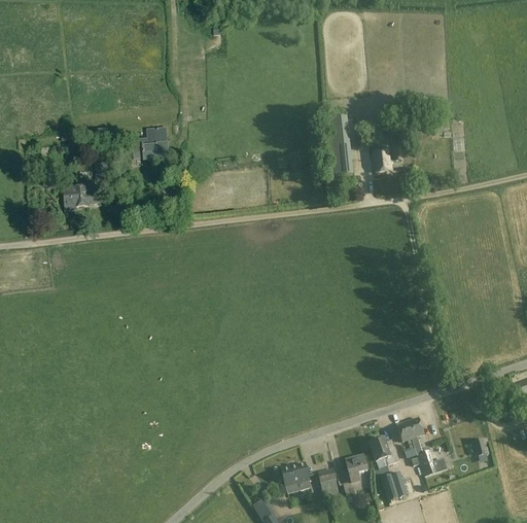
[(347,115),(325,117),(330,176),(353,173),(347,115)]
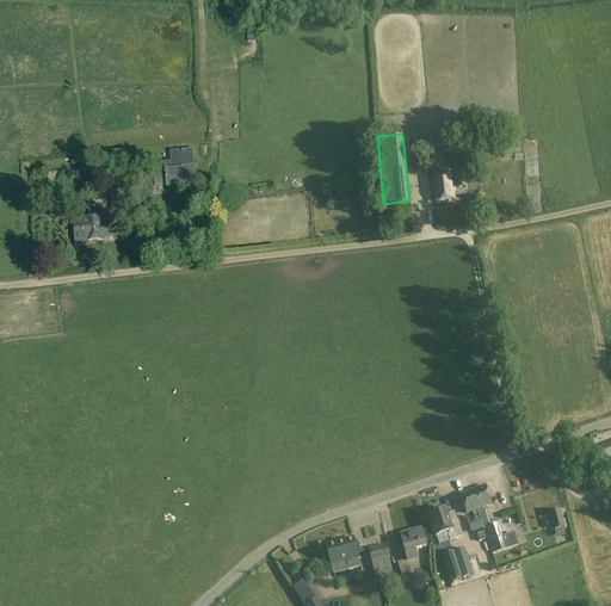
[(474,153),(473,140),(449,142),(450,155),(474,153)]
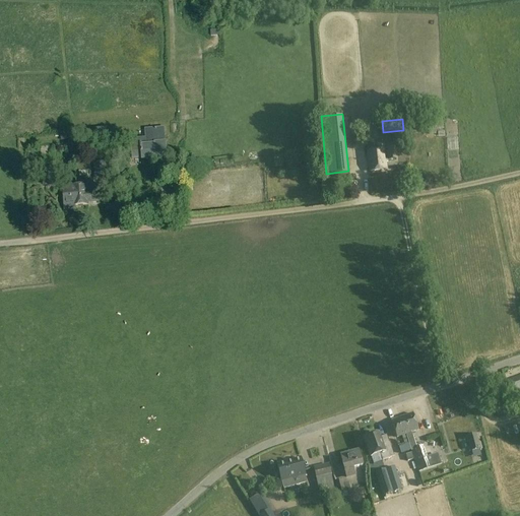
[(167,155),(165,138),(139,141),(141,157),(167,155)]
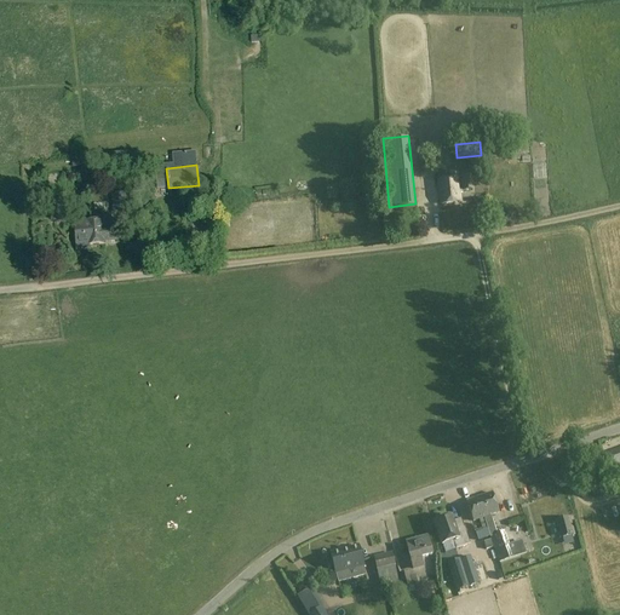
[(472,172),(440,176),(442,200),(460,197),(459,187),(474,185),(472,172)]
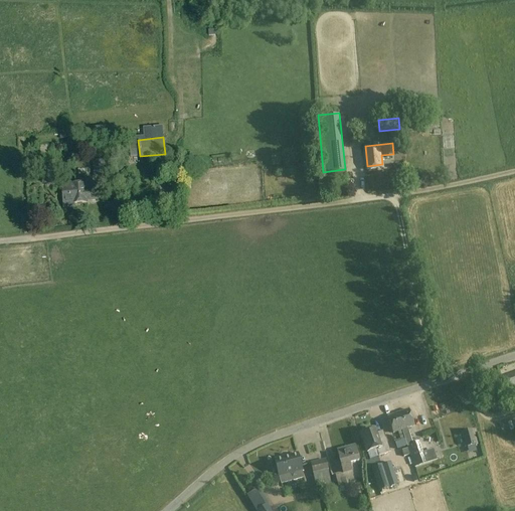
[(103,157),(92,159),(94,174),(105,173),(103,157)]
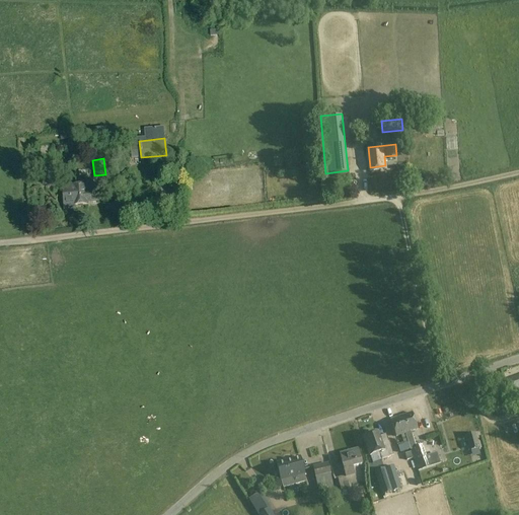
[(56,168),(44,169),(45,181),(56,180),(56,168)]
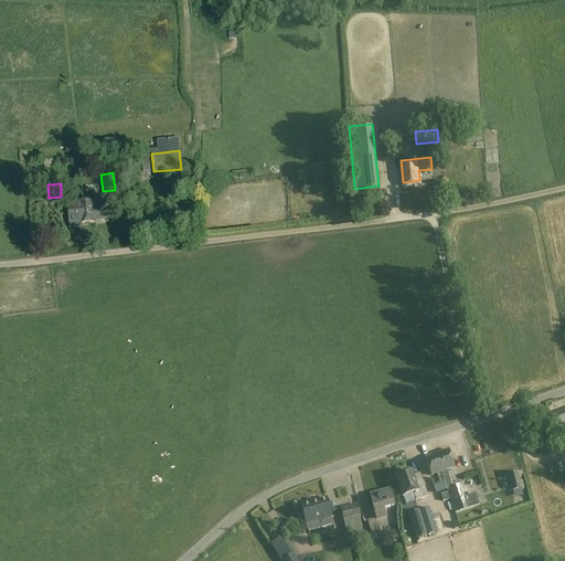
[(169,194),(170,214),(183,213),(182,193),(169,194)]
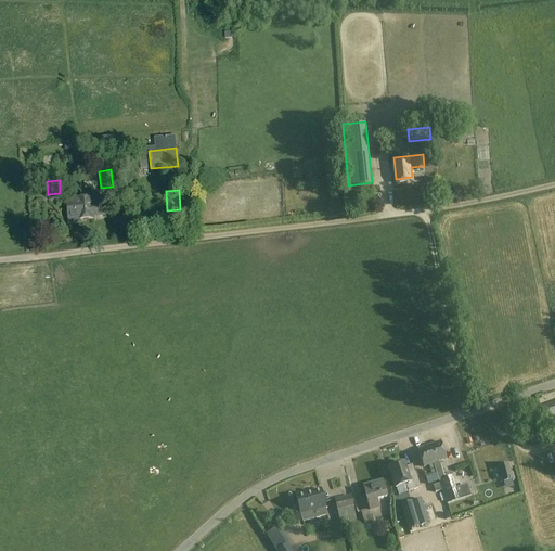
[(104,208),(103,199),(92,200),(92,192),(65,195),(68,220),(80,219),(80,217),(90,216),(90,209),(104,208)]
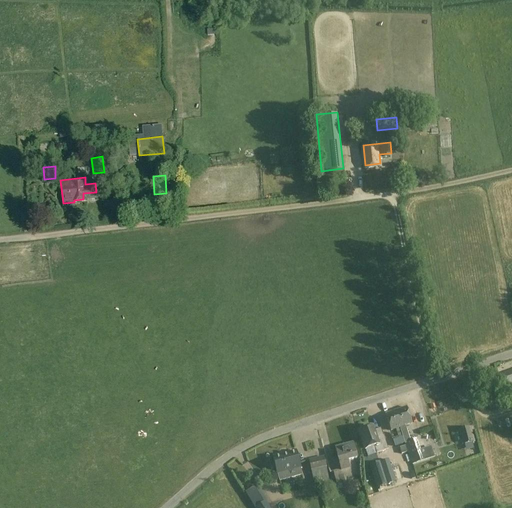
[(511,380),(511,365),(502,370),(507,383),(511,380)]
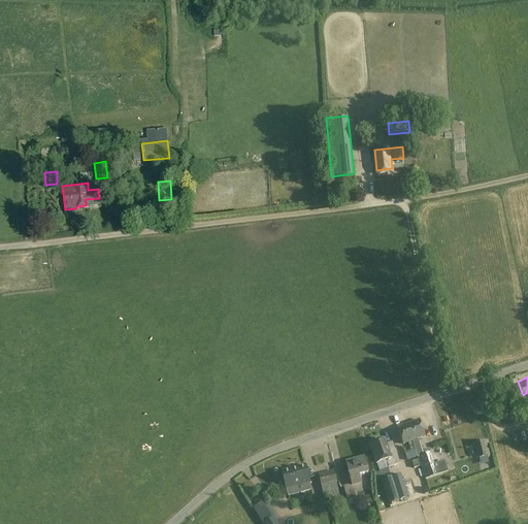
[(420,417),(398,423),(402,436),(403,440),(408,439),(410,448),(416,447),(418,453),(423,452),(420,443),(418,435),(425,433),(420,417)]
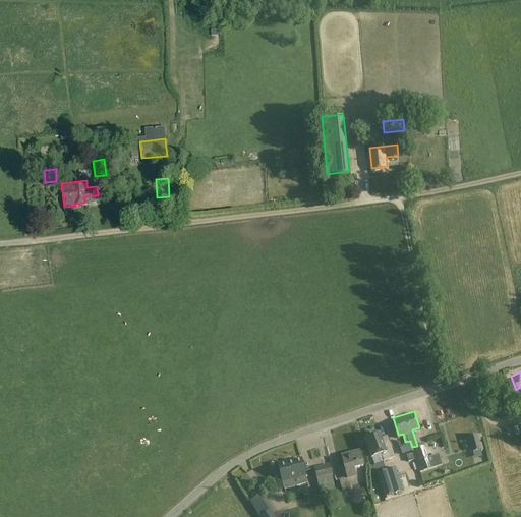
[(512,428),(520,426),(519,420),(510,422),(512,428)]
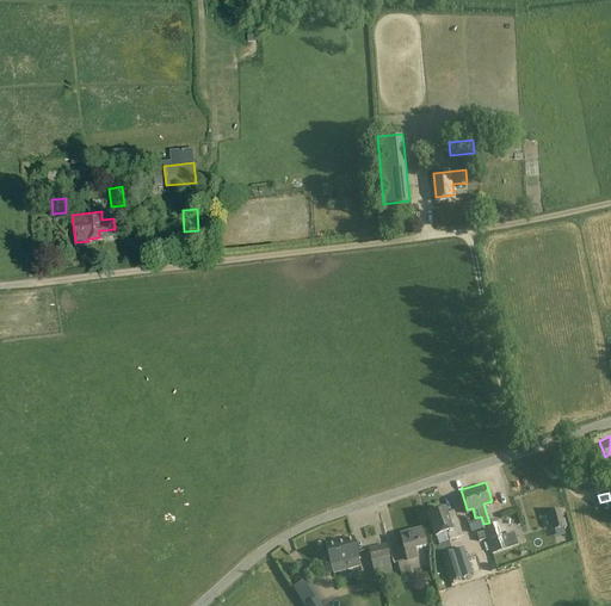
[(464,531),(458,515),(450,518),(445,504),(429,509),(436,532),(448,529),(450,536),(464,531)]
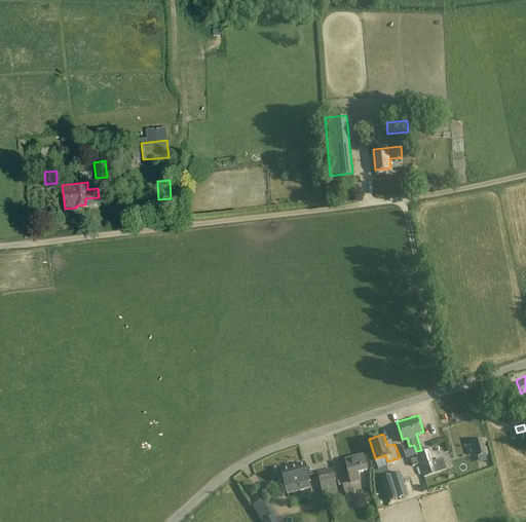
[(482,435),(472,438),(476,453),(486,450),(482,435)]
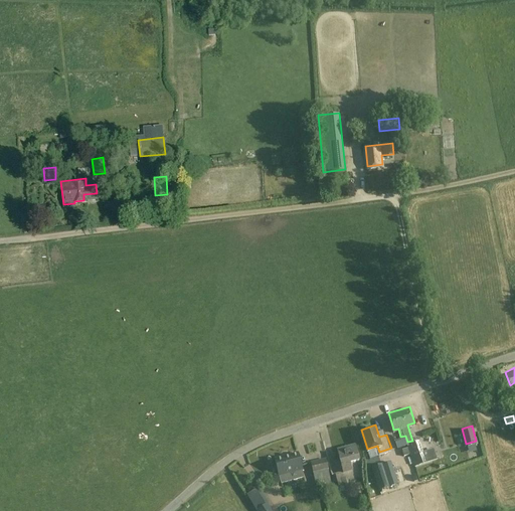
[(423,450),(419,438),(412,441),(407,442),(414,464),(433,458),(430,448),(423,450)]
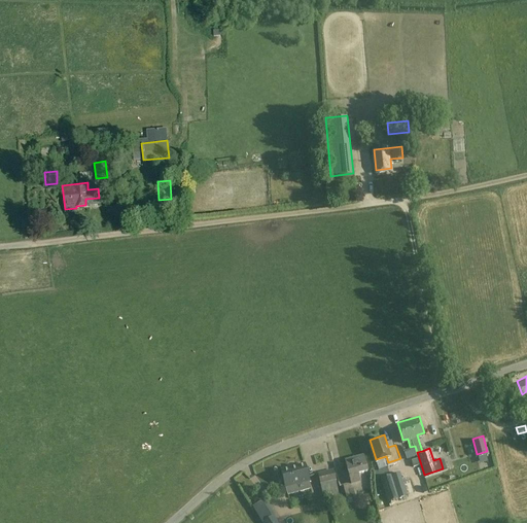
[(367,468),(363,454),(346,459),(351,480),(360,477),(358,471),(367,468)]
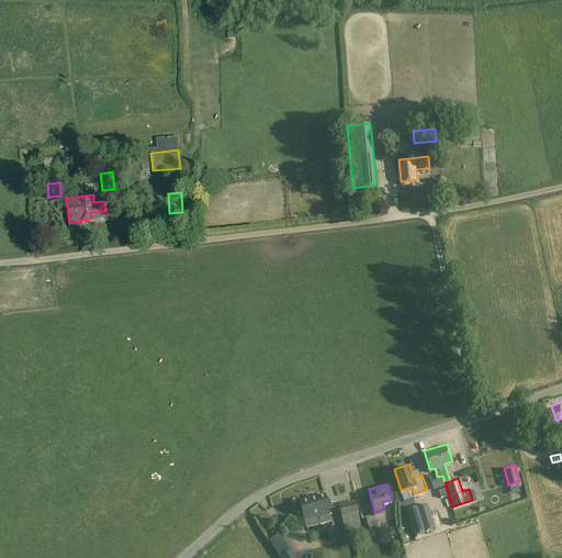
[(330,510),(329,506),(325,491),(300,498),(300,500),(296,501),(299,509),(302,508),(304,516),(330,510)]
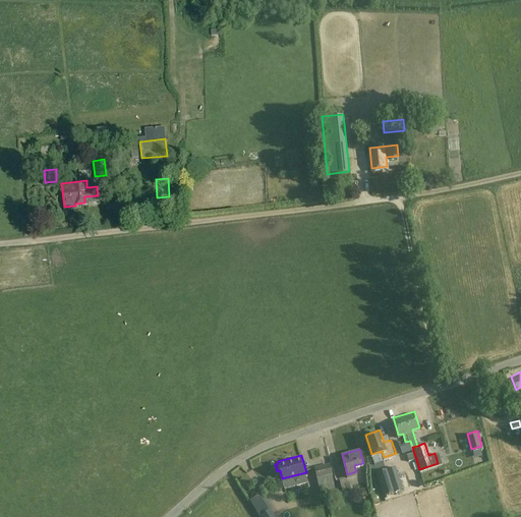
[(317,477),(333,473),(330,461),(314,464),(317,477)]
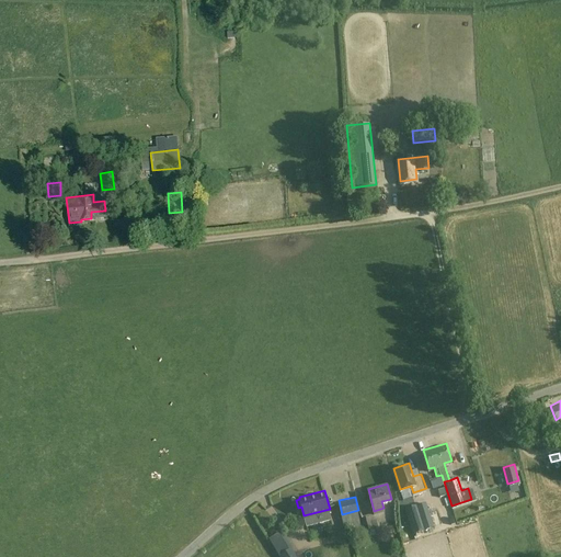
[(403,518),(408,533),(432,525),(428,514),(431,514),(426,501),(418,503),(416,501),(404,506),(408,516),(403,518)]
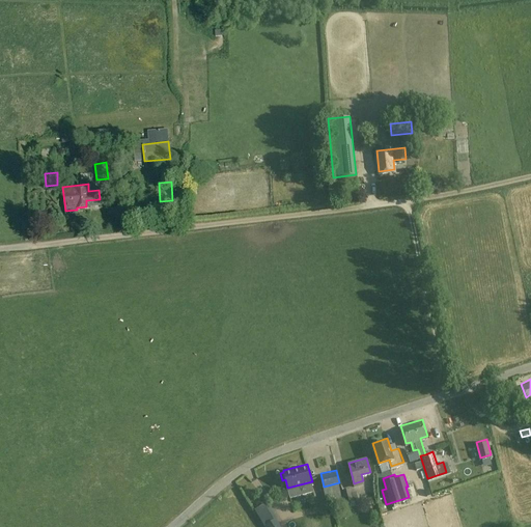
[(428,482),(421,486),(425,494),(431,491),(428,482)]
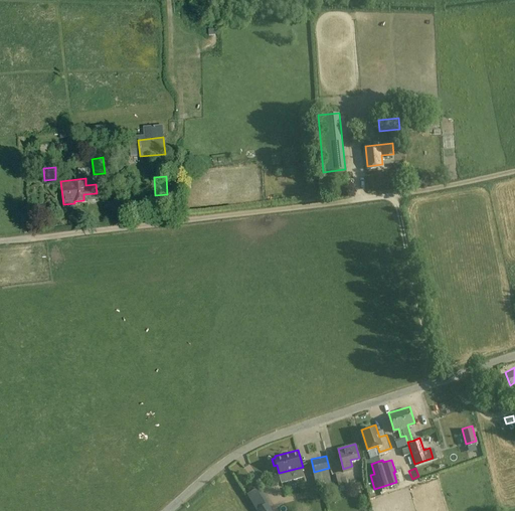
[(318,484),(332,481),(329,471),(315,474),(318,484)]
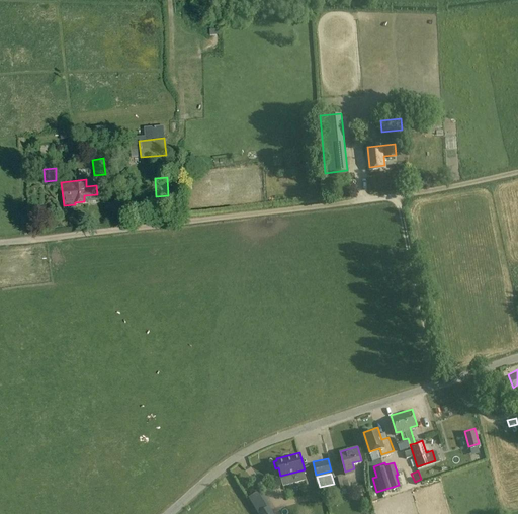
[(341,474),(334,476),(337,488),(344,486),(341,474)]
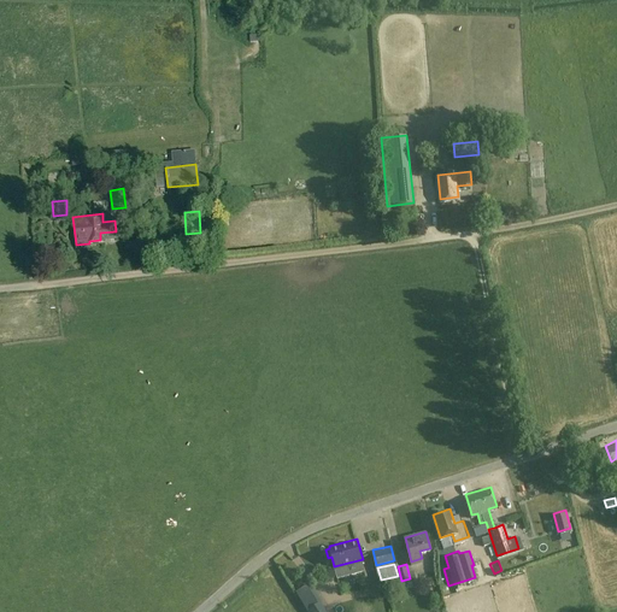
[(344,576),(357,574),(354,565),(342,566),(344,576)]
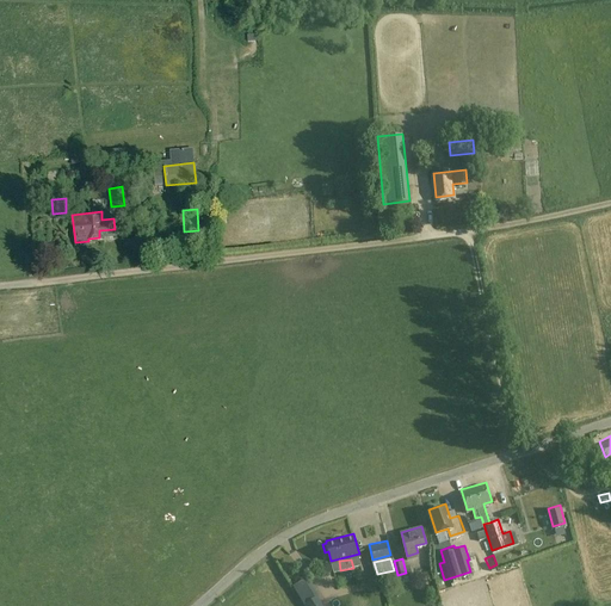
[(325,605),(306,575),(292,582),(307,605),(325,605)]
